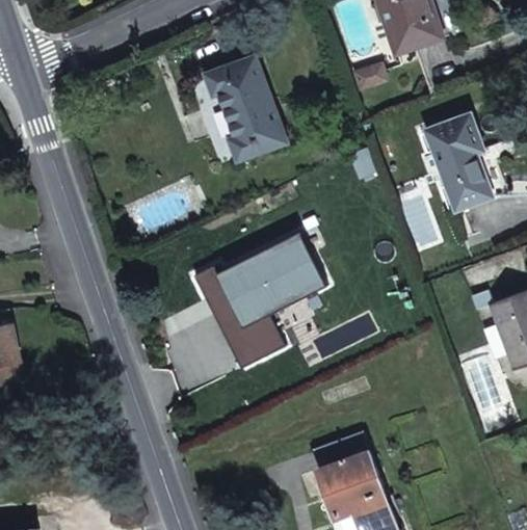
[(440,40),(426,0),(374,0),(393,55),(440,40)]
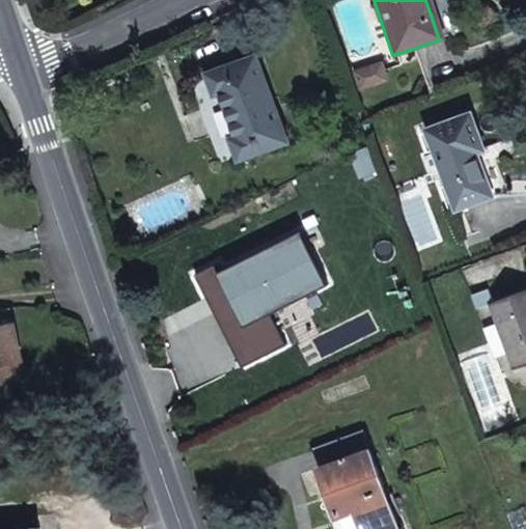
[(252,58),(202,75),(210,96),(216,94),(232,138),(226,140),(233,162),(283,144),(252,58)]
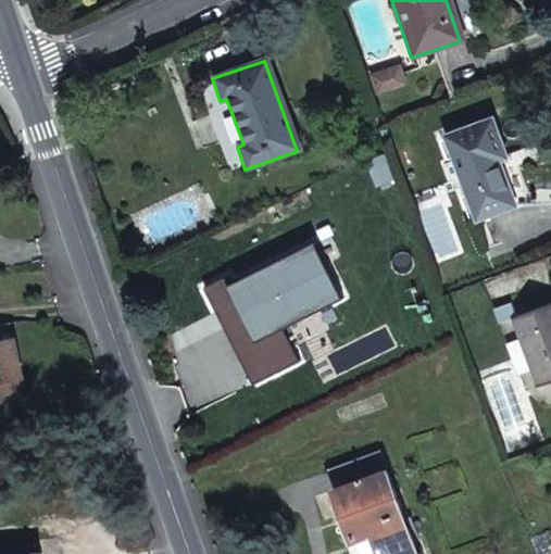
[(397,67),(368,77),(374,95),(402,86),(397,67)]
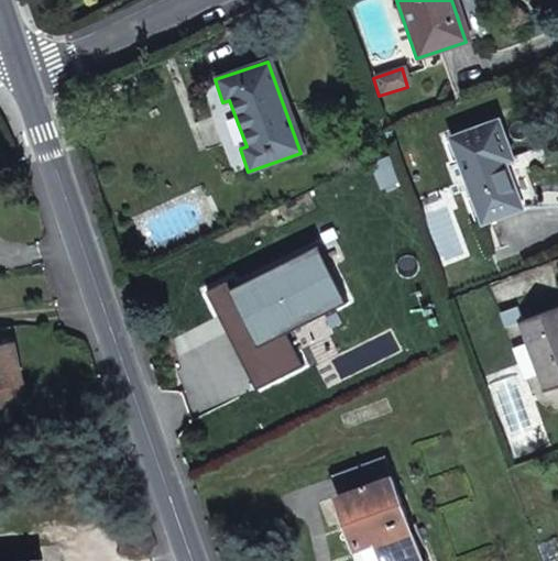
[(495,122),(448,140),(480,224),(518,210),(502,164),(510,161),(495,122)]
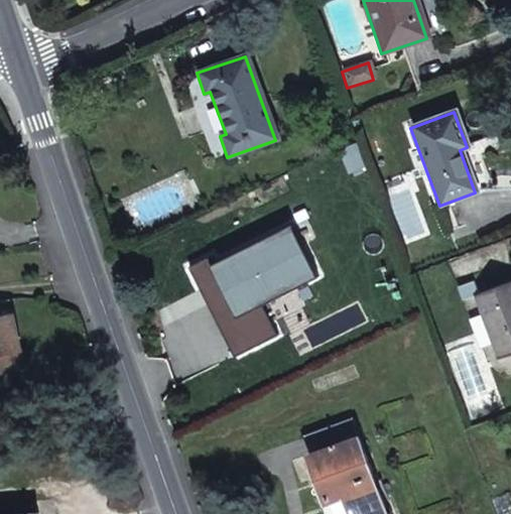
[(214,197),(199,205),(203,214),(218,207),(214,197)]
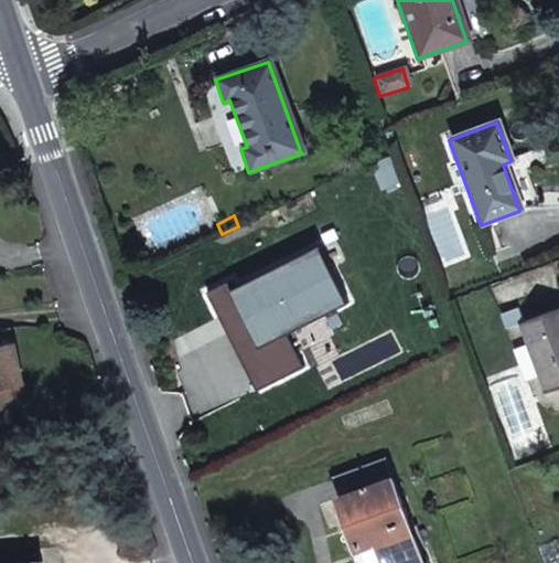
[(326,268),(333,265),(322,244),(315,248),(326,268)]
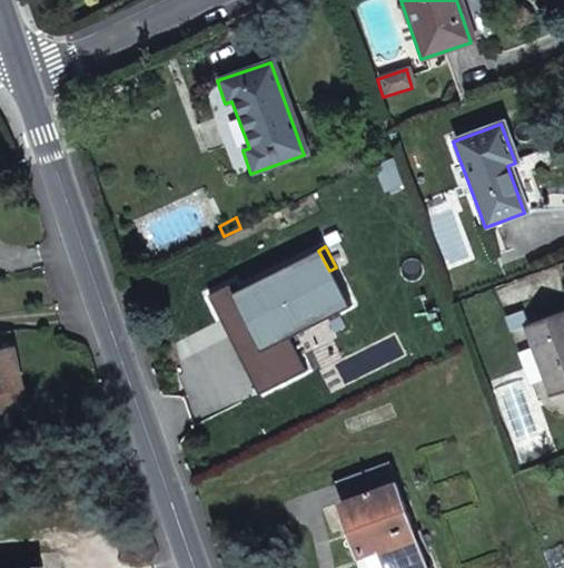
[(229,285),(205,297),(217,322),(225,317),(261,392),(309,368),(287,325),(325,306),(328,313),(353,301),(336,267),(329,271),(318,251),(233,293),(229,285)]
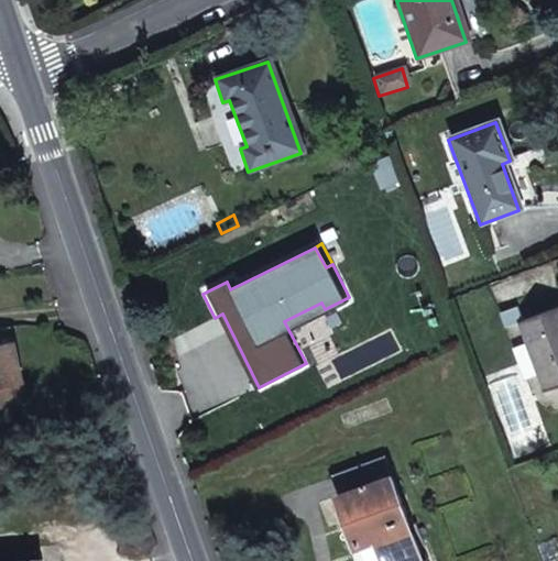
[(557,307),(518,322),(517,323),(543,393),(557,386),(557,307)]
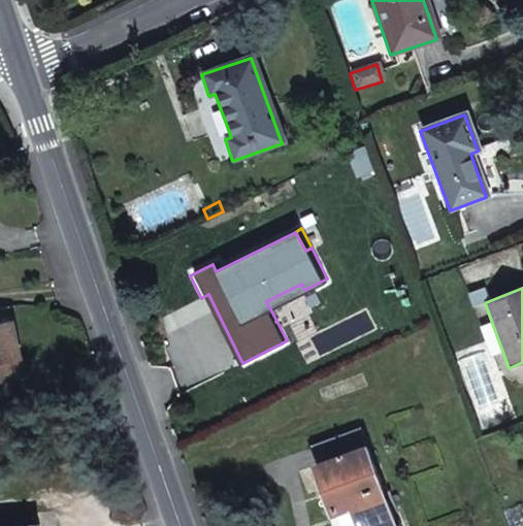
[(481,290),(464,295),(469,308),(485,303),(486,302),(481,290)]
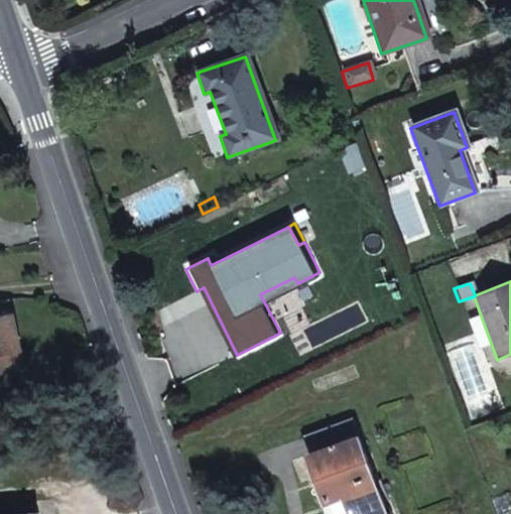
[(204,287),(197,291),(231,359),(237,355),(204,287)]
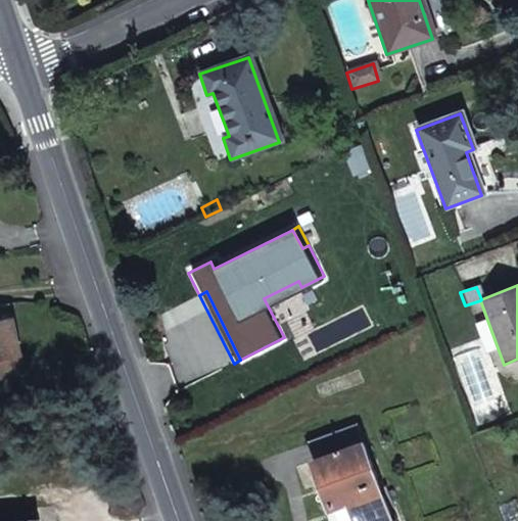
[(8,319),(0,320),(0,380),(20,376),(8,319)]
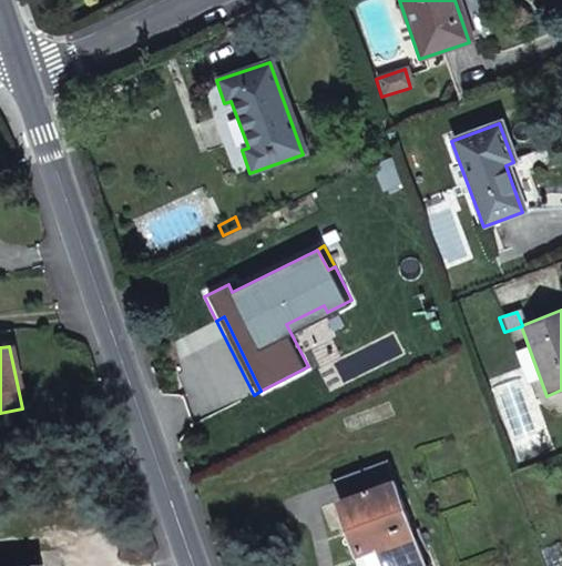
[(382,462),(330,481),(338,503),(347,526),(356,553),(359,552),(364,565),(420,565),(417,555),(422,554),(415,531),(408,532),(390,484),(382,462)]
